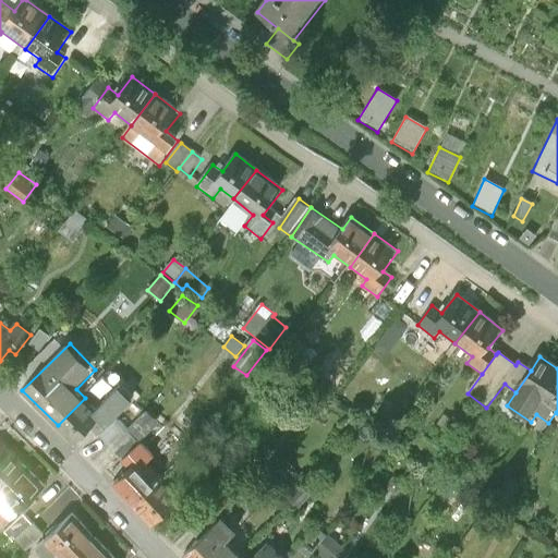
[(97,410),(85,398),(58,425),(74,443),(93,425),(100,433),(118,417),(135,401),(121,387),(97,410)]
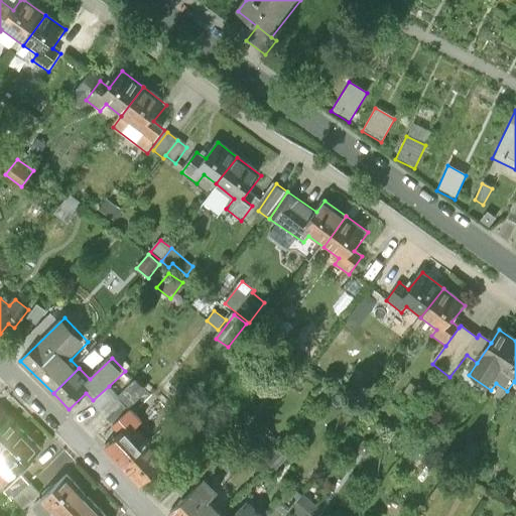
[(119,397),(103,411),(102,413),(116,427),(133,410),(150,393),(137,379),(119,397)]
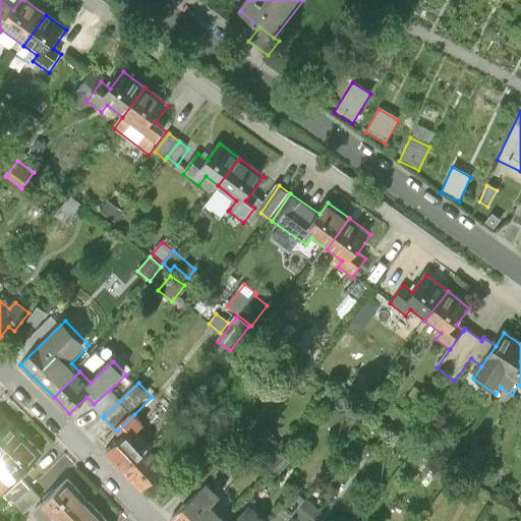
[(372,390),(363,384),(358,391),(366,397),(372,390)]
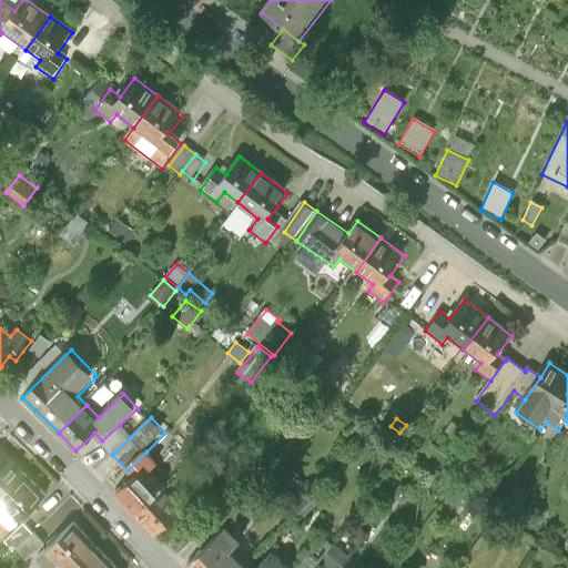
[(125,432),(120,425),(102,440),(113,453),(131,437),(125,432)]
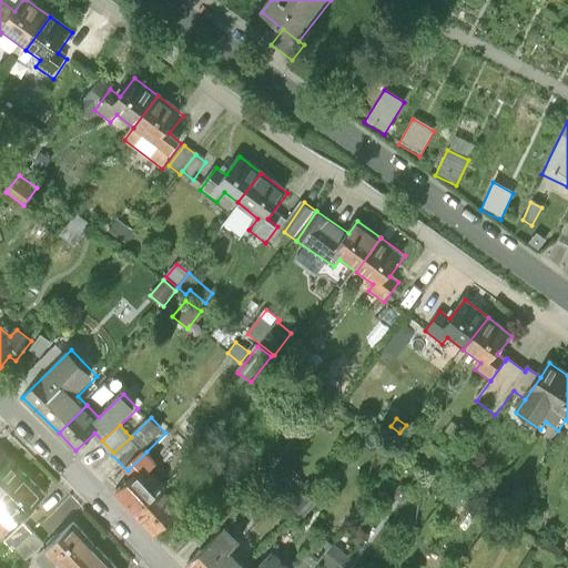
[(0,496),(24,474),(3,450),(0,453),(0,496)]
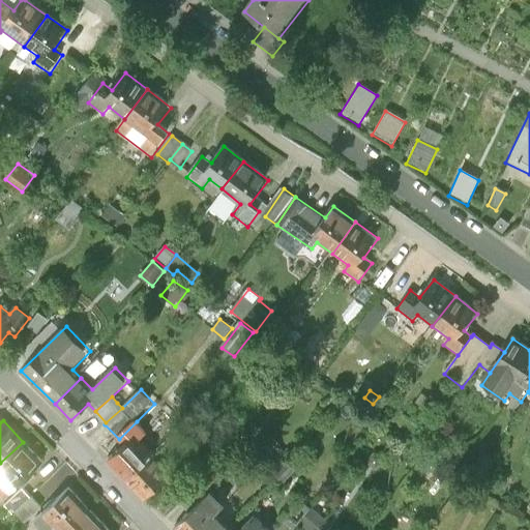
[(123,443),(107,459),(124,478),(152,451),(140,439),(147,433),(137,421),(119,439),(123,443)]
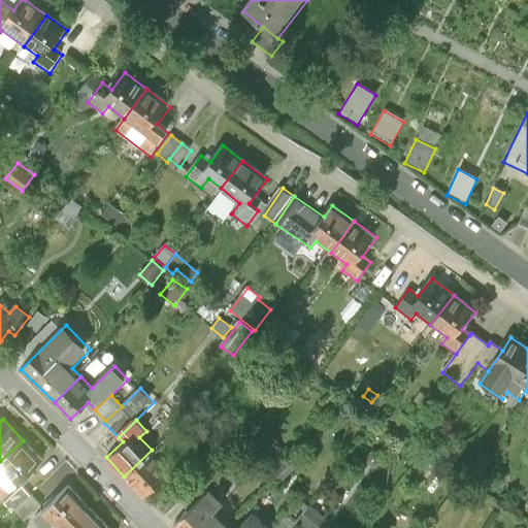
[(43,462),(23,440),(0,461),(0,462),(20,484),(43,462)]
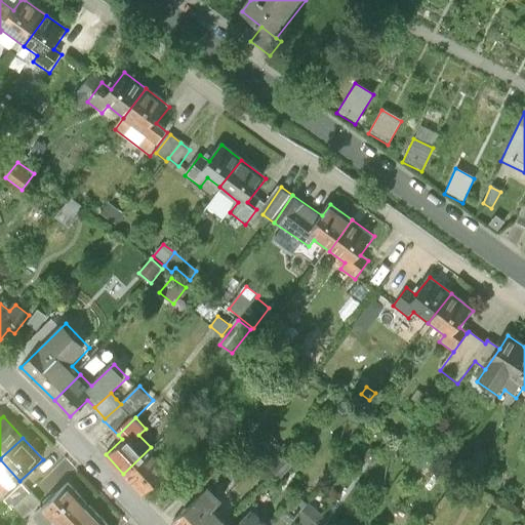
[(151,447),(123,474),(143,494),(162,477),(168,484),(185,469),(173,456),(166,463),(151,447)]
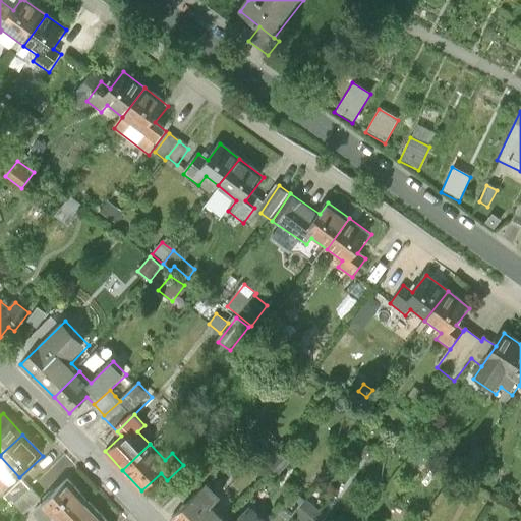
[(290,462),(280,453),(270,465),(280,474),(290,462)]
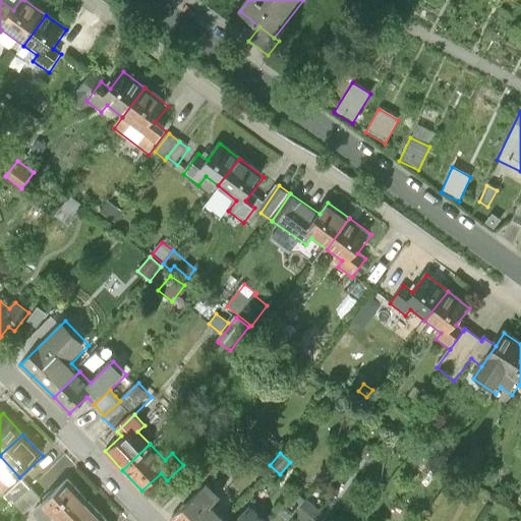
[(178,494),(189,505),(210,484),(198,474),(178,494)]
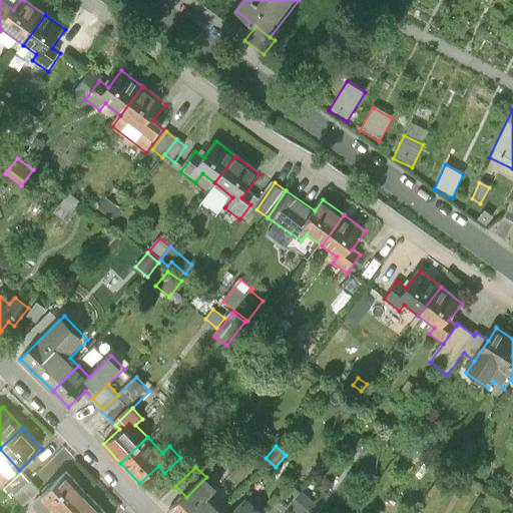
[(41,496),(56,512),(65,512),(87,493),(67,471),(41,496)]
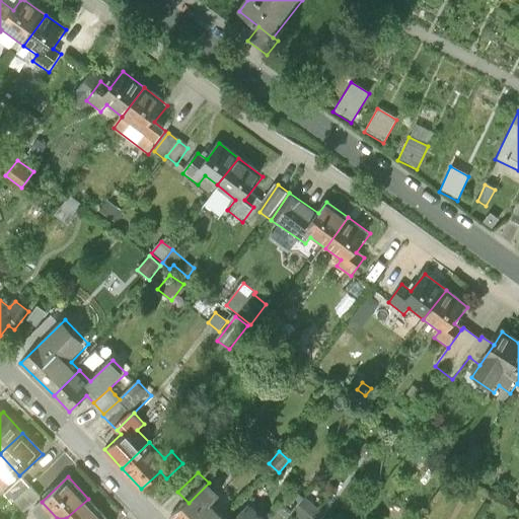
[(21,479),(4,496),(13,503),(16,501),(30,488),(21,479)]
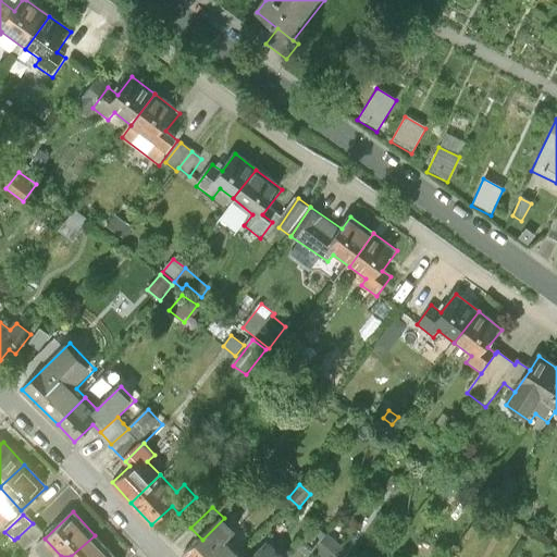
[(202,540),(186,556),(239,556),(243,555),(230,542),(239,532),(224,518),(202,540)]
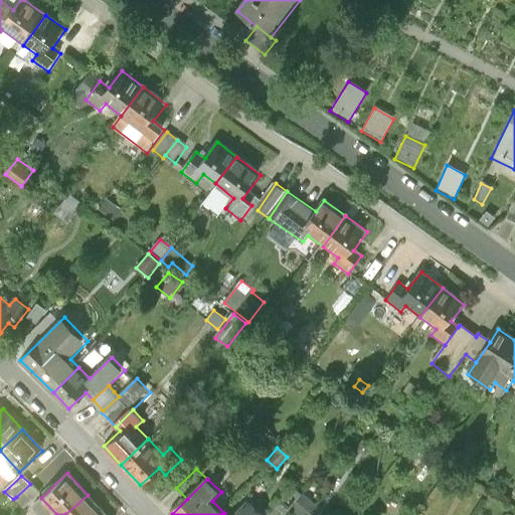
[(453,481),(447,490),(457,496),(462,487),(453,481)]
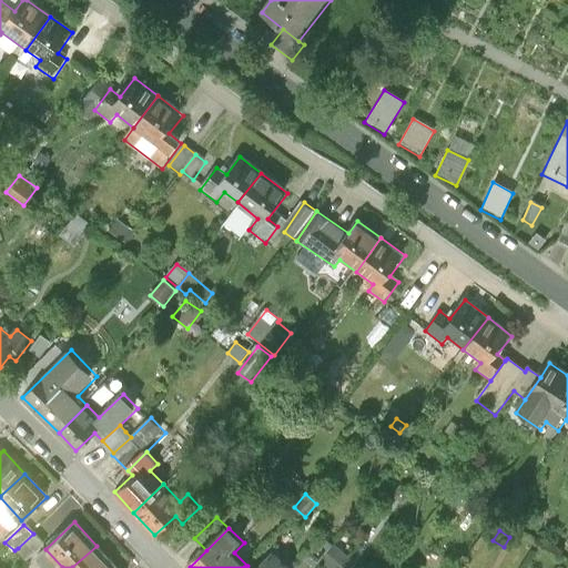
[(46,547),(33,534),(18,548),(30,561),(46,547)]
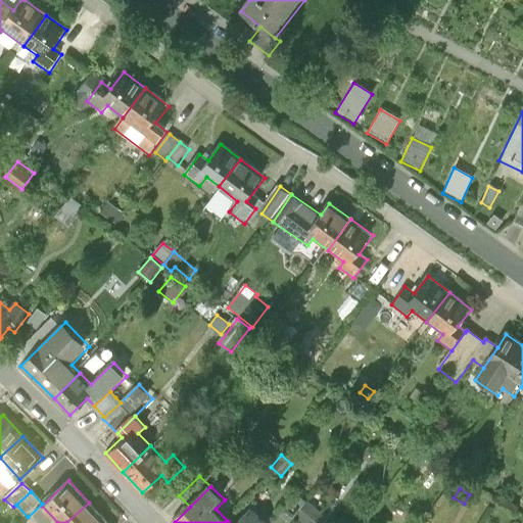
[(290,522),(296,517),(307,504),(295,492),(277,513),(288,522),(290,522)]
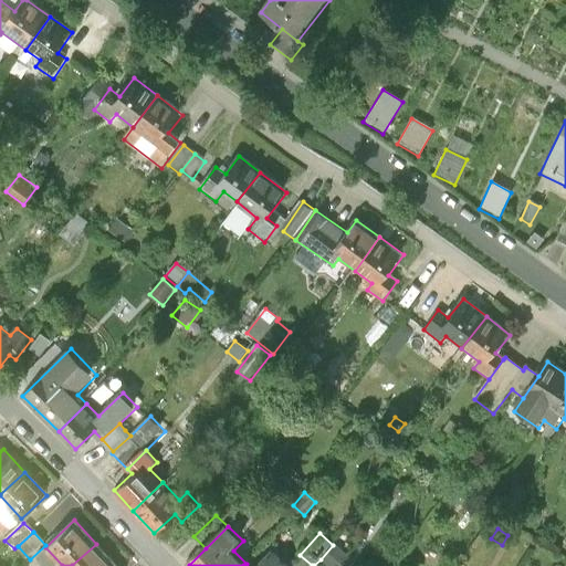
[(116,565),(96,544),(72,565),(116,565)]
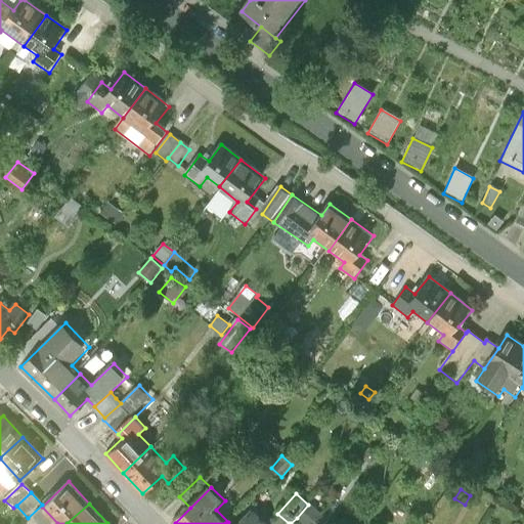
[(308,505),(297,518),(303,523),(314,523),(321,517),(308,505)]
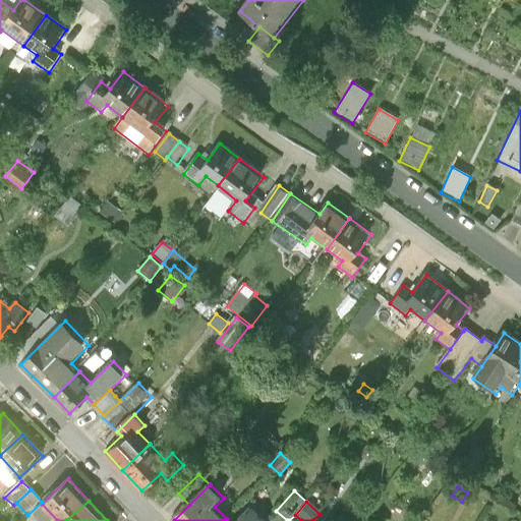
[(238,520),(228,520),(227,519),(224,520),(265,520),(251,508),(238,520)]
